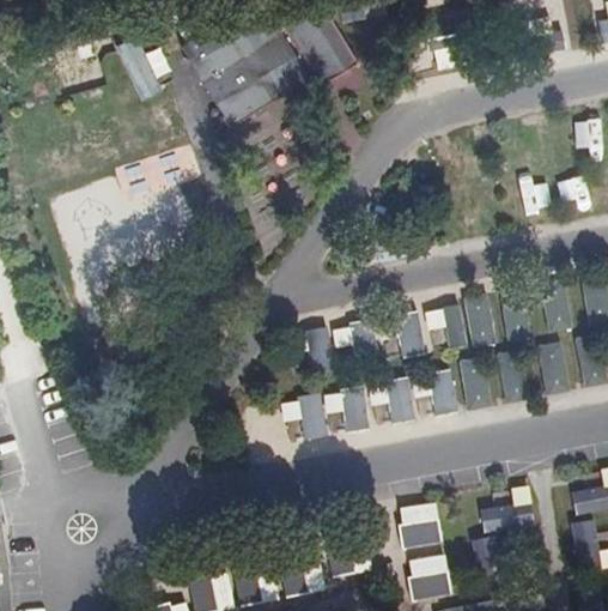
[(322,91),(363,65),(322,0),(266,0),(188,46),(238,126),(312,77),(322,91)]
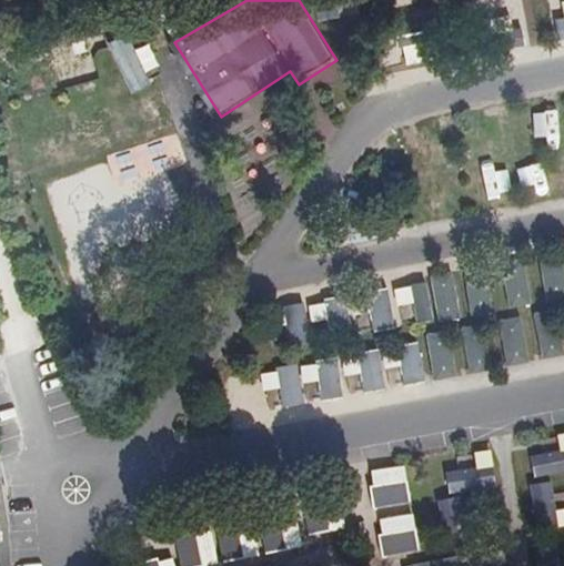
[(313,0),(320,20),(349,11),(344,0),(313,0)]
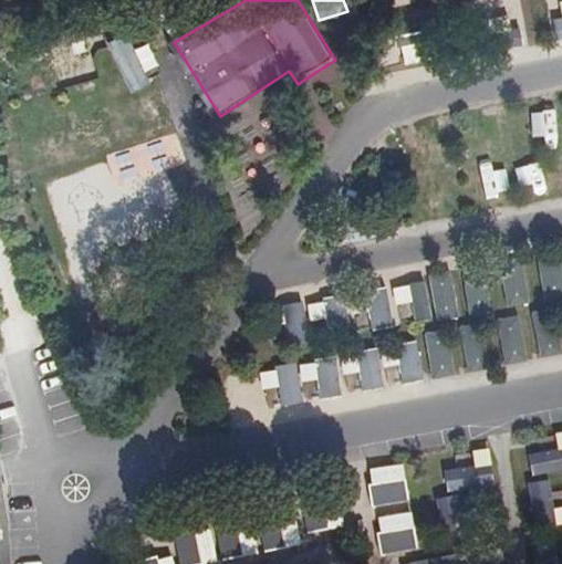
[(557,37),(561,35),(561,0),(435,0),(438,16),(492,9),(497,43),(531,39),(529,22),(554,19),(557,37)]
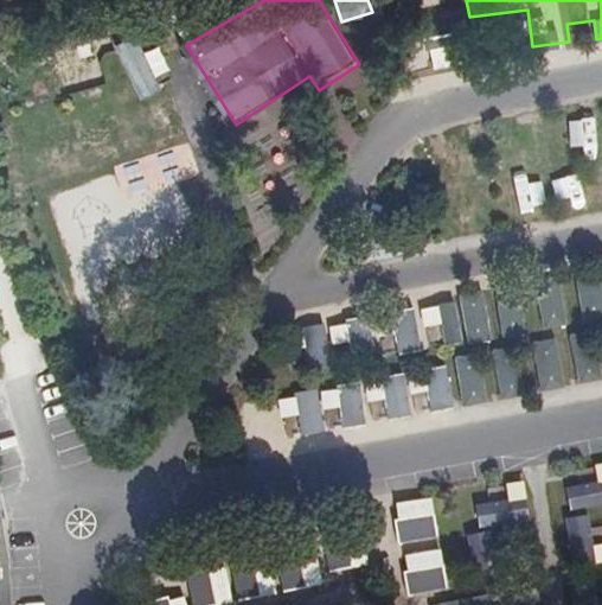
[(418,7),(427,69),(459,65),(450,4),(418,7)]
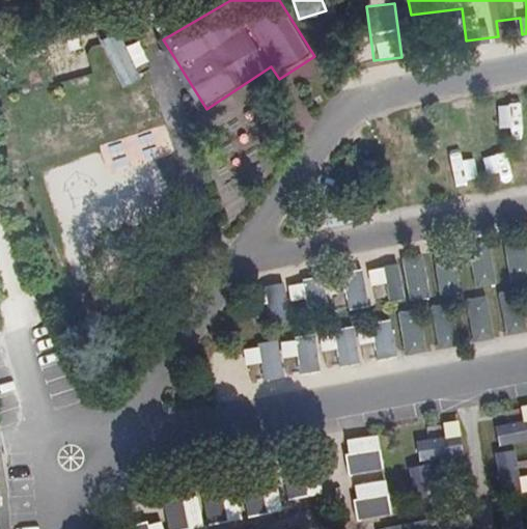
[(8,73),(85,48),(79,29),(2,53),(8,73)]
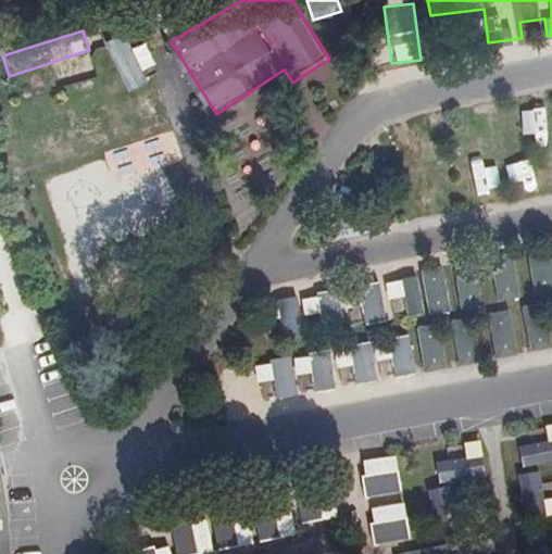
[(143,42),(128,47),(124,34),(109,38),(125,90),(155,80),(143,42)]
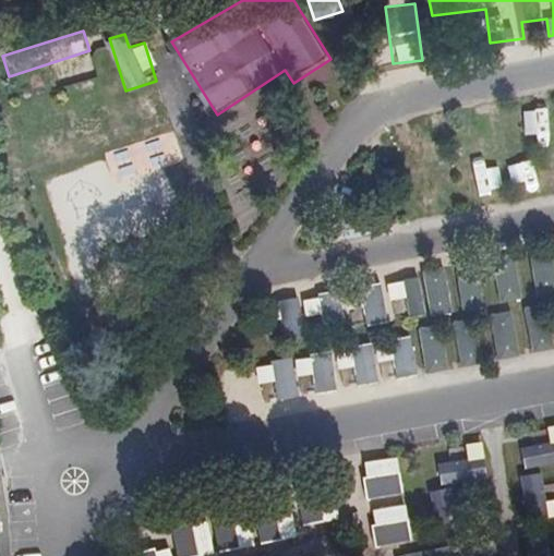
[(512,100),(516,141),(540,139),(536,98),(512,100)]
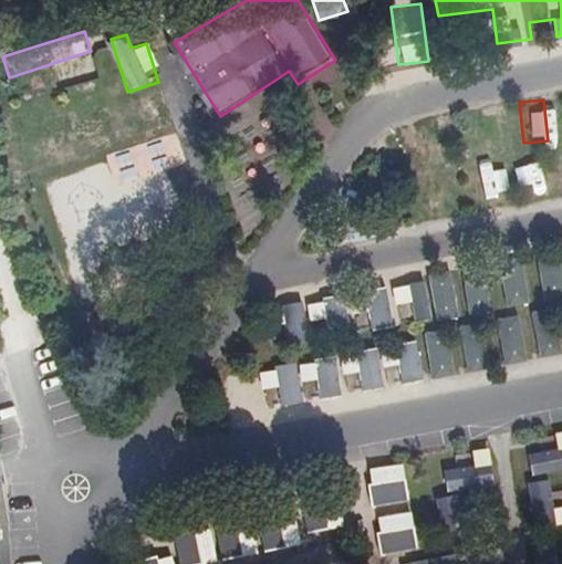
[(181,132),(166,136),(174,164),(189,159),(181,132)]
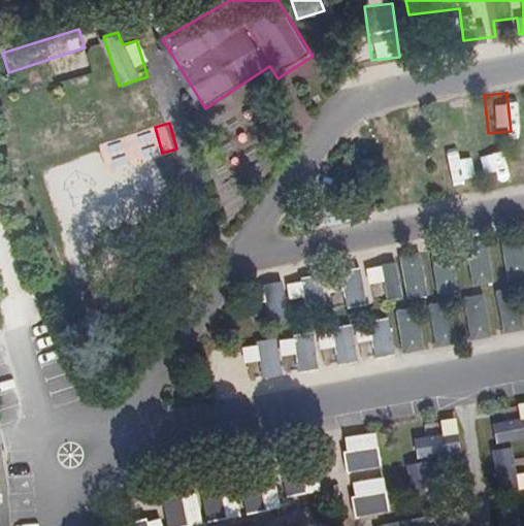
[(224,128),(233,148),(246,141),(236,123),(224,128)]
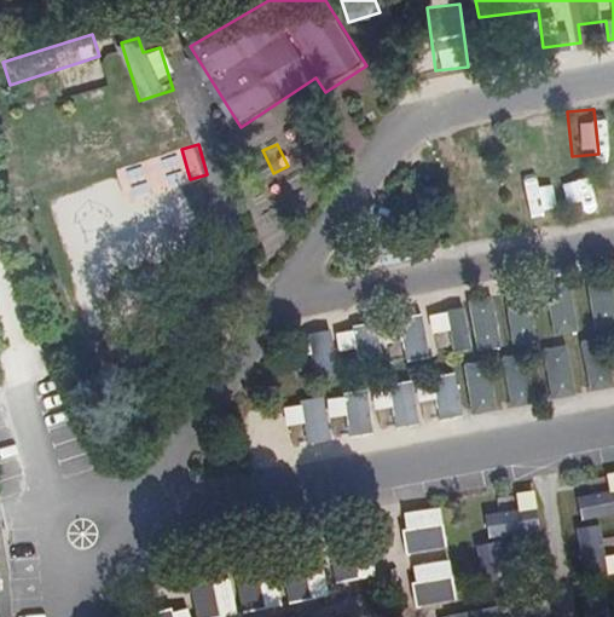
[(522,229),(549,225),(543,179),(516,183),(522,229)]
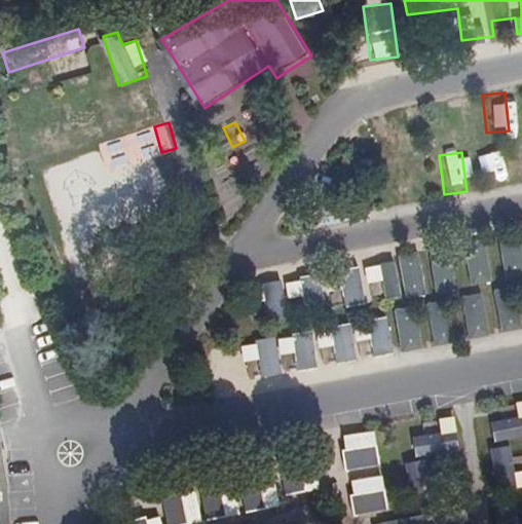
[(491,187),(521,181),(521,158),(487,163),(491,187)]
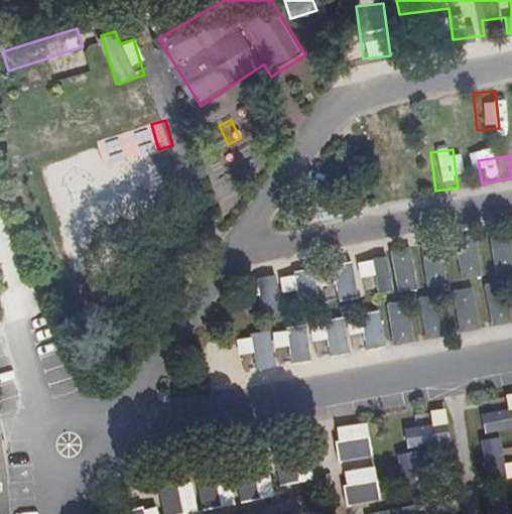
[(511,228),(493,231),(499,274),(511,272),(511,228)]
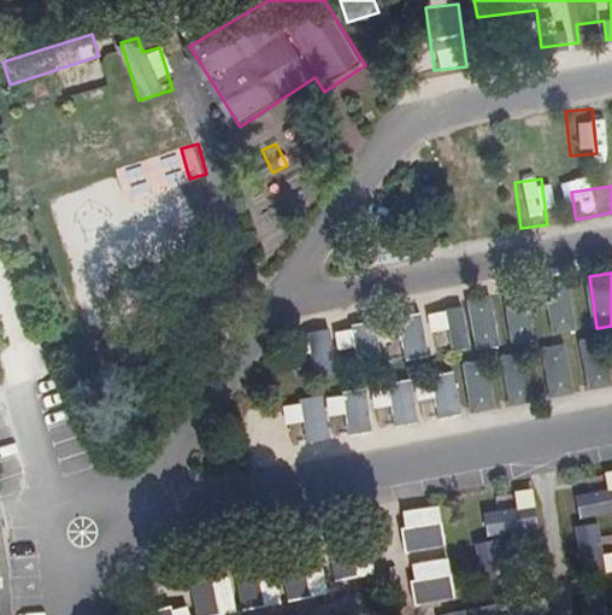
[(574,279),(548,283),(558,334),(582,331),(574,279)]
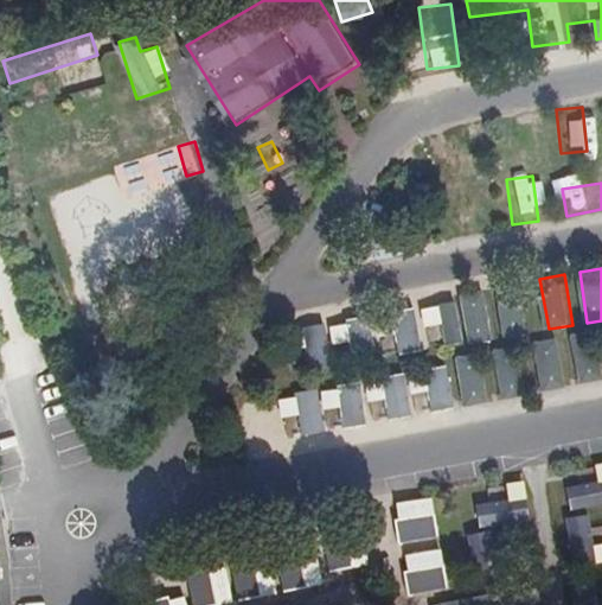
[(524,282),(500,286),(507,337),(532,332),(524,282)]
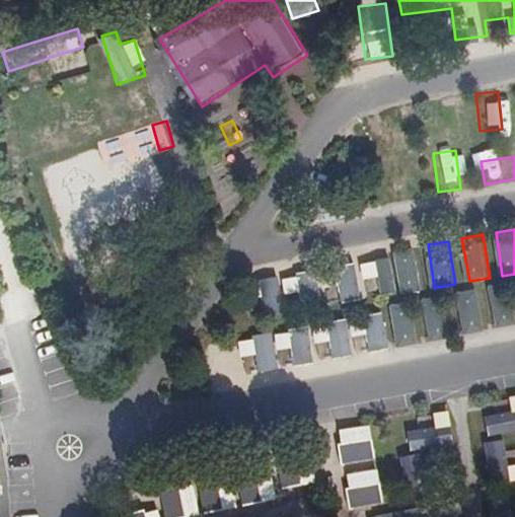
[(418,245),(397,249),(405,292),(425,289),(418,245)]
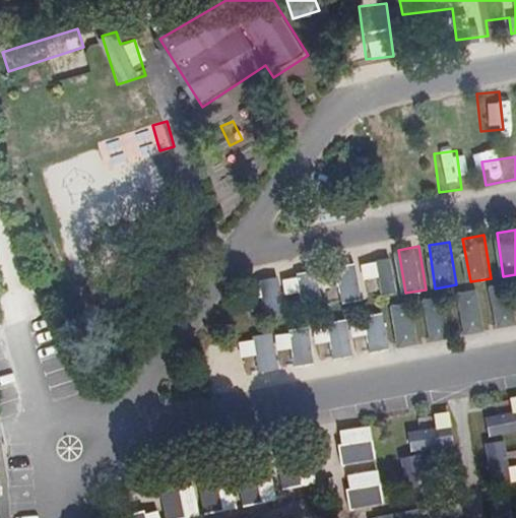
[(284,295),(300,290),(304,309),(324,305),(316,270),(281,278),(284,295)]
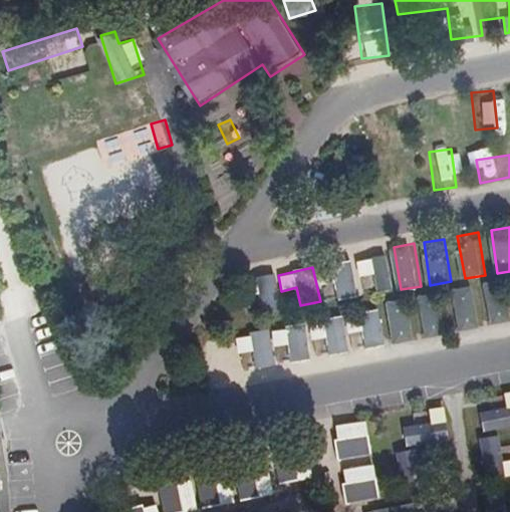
[(250,313),(283,306),(275,271),(242,279),(250,313)]
